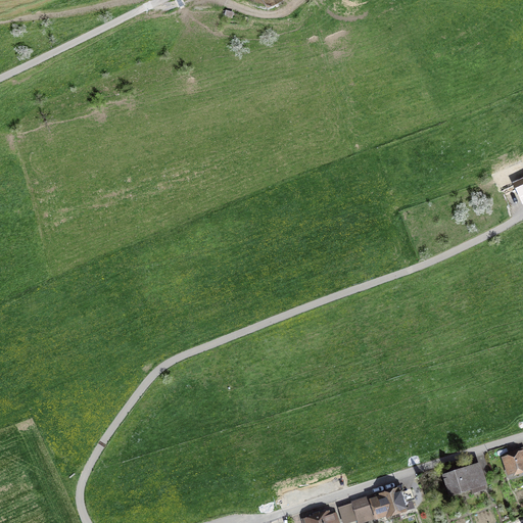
[(510,456),(505,458),(510,474),(522,469),(522,447),(509,453),(510,456)]
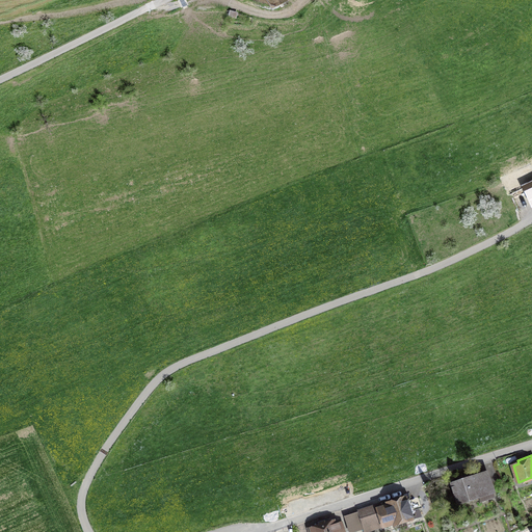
[(466,477),(452,482),(458,503),(478,496),(480,502),(495,497),(487,474),(467,480),(466,477)]
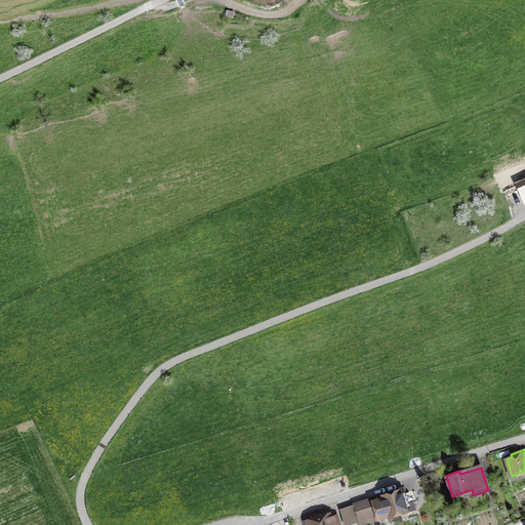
[(372,501),(372,503),(355,509),(359,522),(376,516),(378,520),(390,516),(391,519),(406,514),(405,512),(407,511),(402,492),(395,495),(394,491),(375,497),(376,500),(372,501)]
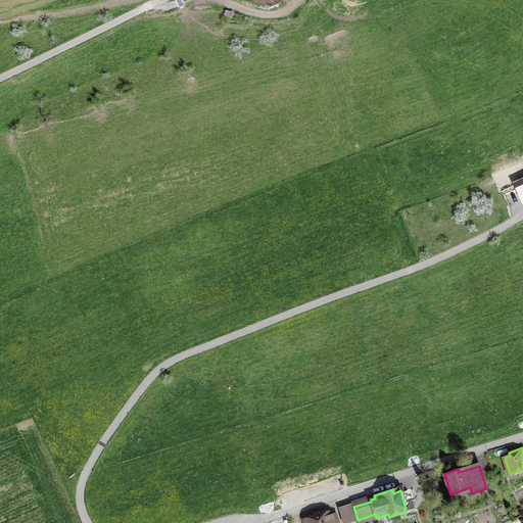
[(346,522),(358,520),(353,507),(352,504),(339,508),(343,522),(346,522)]
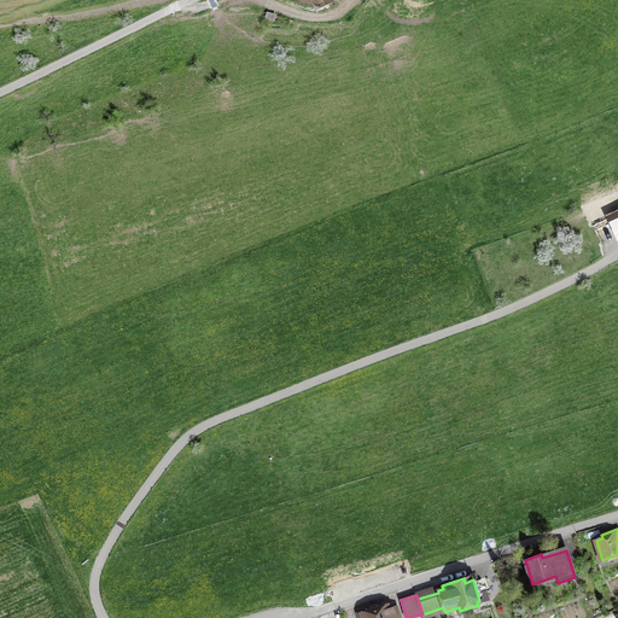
[(378,606),(357,613),(359,617),(400,617),(396,606),(388,610),(388,607),(379,610),(378,606)]
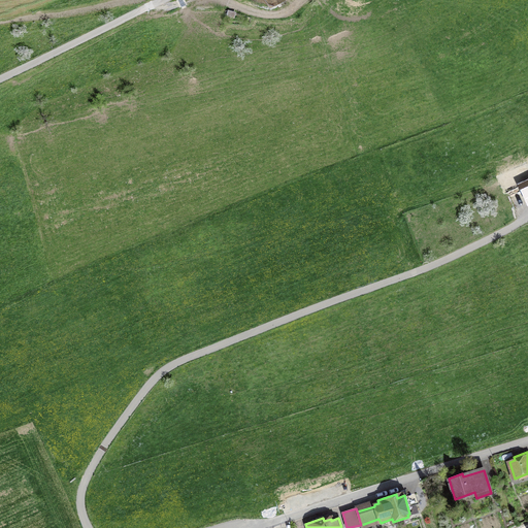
All buildings are outlined.
